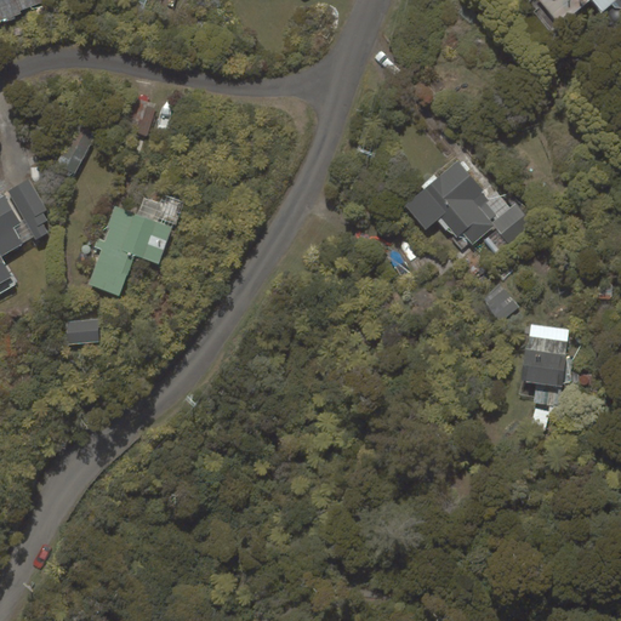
[(44,1),(43,0),(0,0),(0,22),(21,15),(20,11),(44,1)]
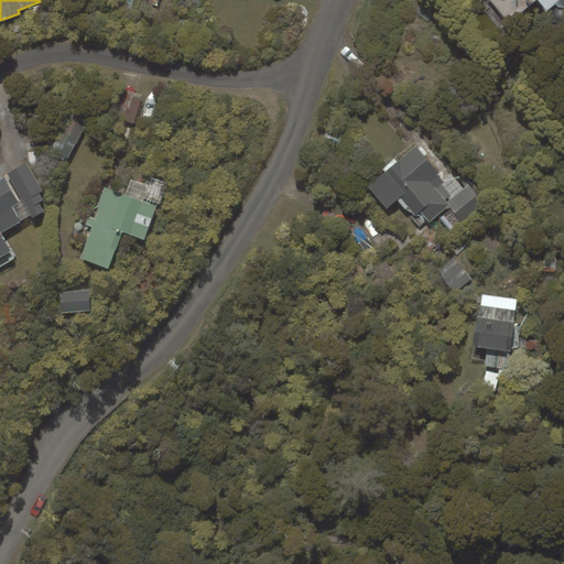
[(487,0),(507,23),(534,0),(539,0),(548,10),(560,0),(487,0)]
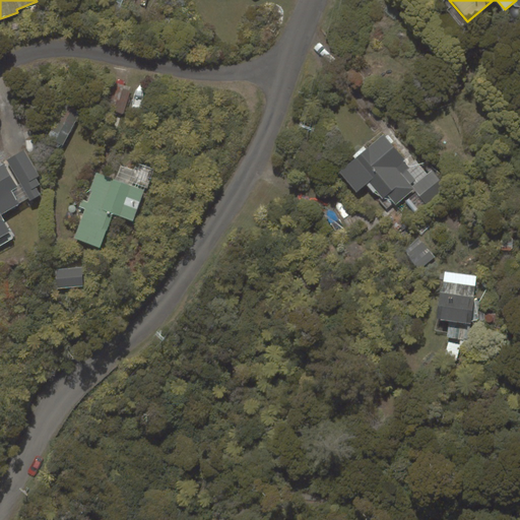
[(106,108),(123,114),(131,87),(114,82),(106,108)]
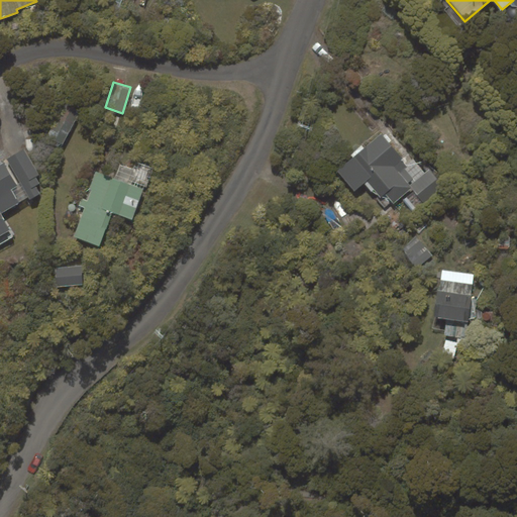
[(46,137),(63,145),(79,113),(63,105),(46,137)]
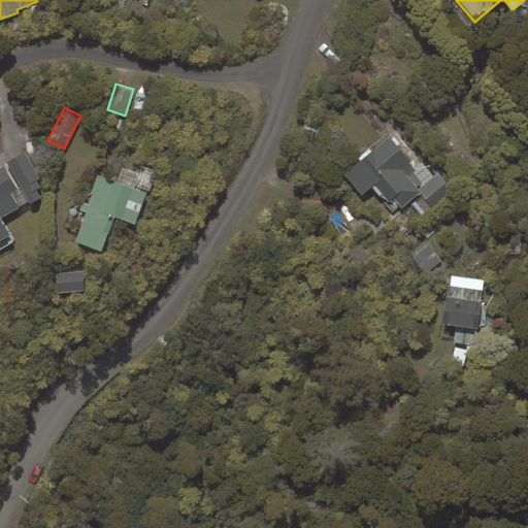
[(417,170),(390,136),(342,173),(361,197),(375,186),(389,201),(394,197),(402,207),(421,192),(417,187),(422,184),(413,173),(417,170)]
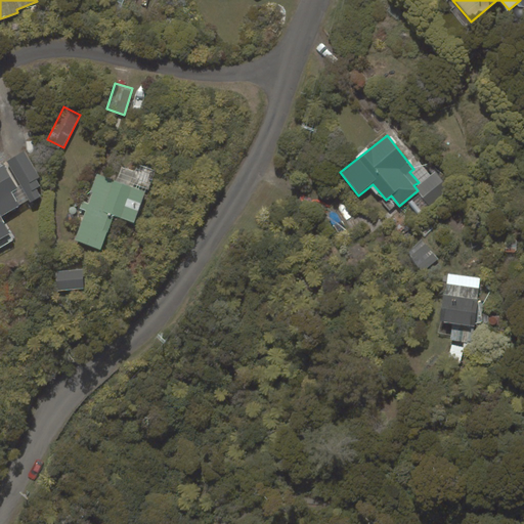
[(25,150),(6,161),(30,203),(40,197),(36,188),(40,186),(36,179),(40,177),(25,150)]
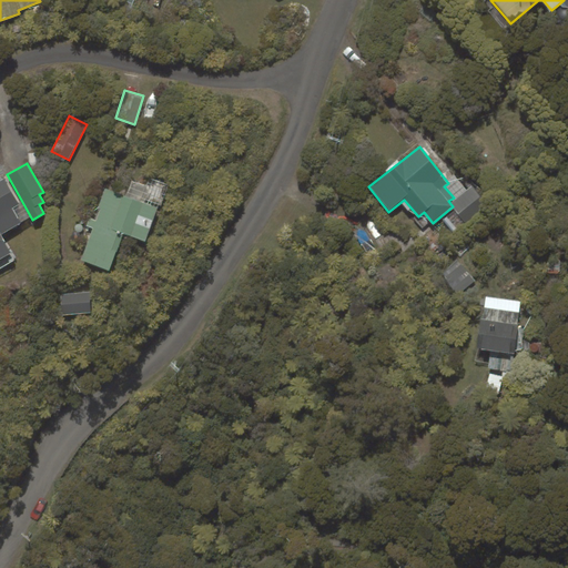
[(0,260),(11,254),(1,235),(21,224),(12,209),(19,204),(4,179),(0,181),(0,260)]
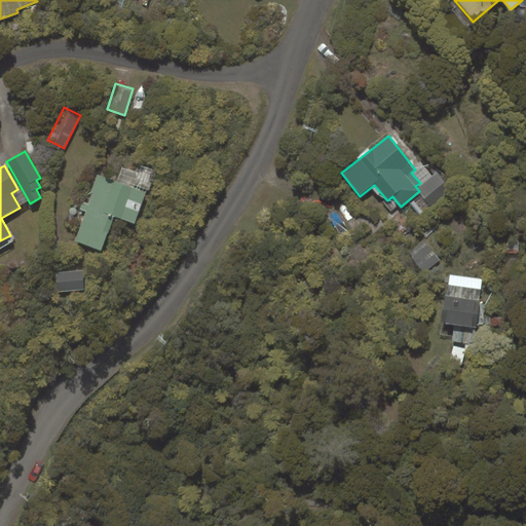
[(135,224),(145,193),(98,176),(74,241),(101,251),(113,217),(135,224)]
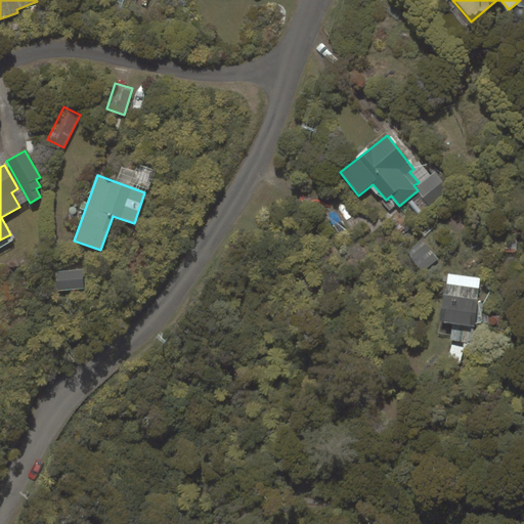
[(423,270),(437,259),(423,239),(407,251),(423,270)]
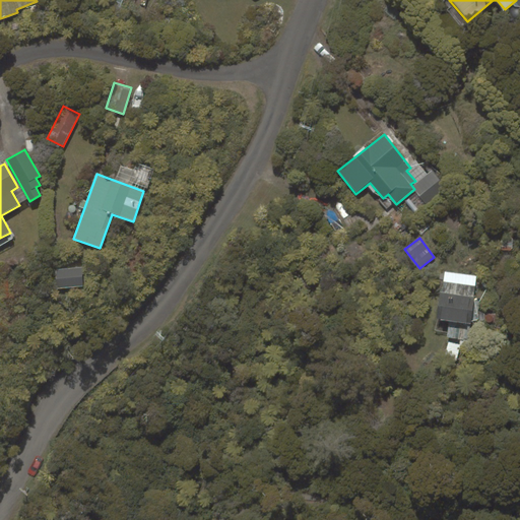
[(83,286),(81,267),(56,269),(57,288),(83,286)]
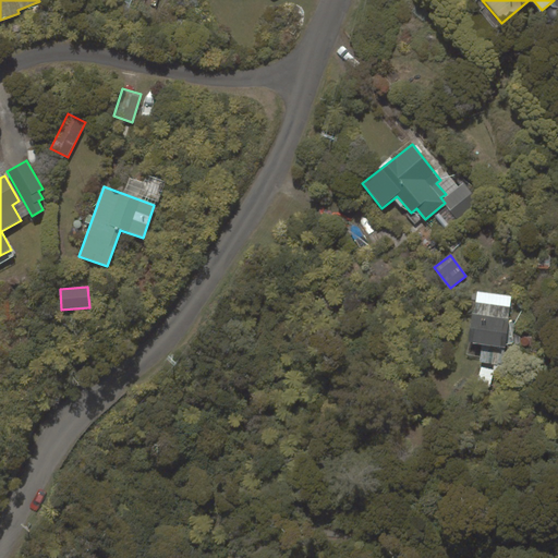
[(468,342),(505,348),(509,318),(471,313),(468,342)]
